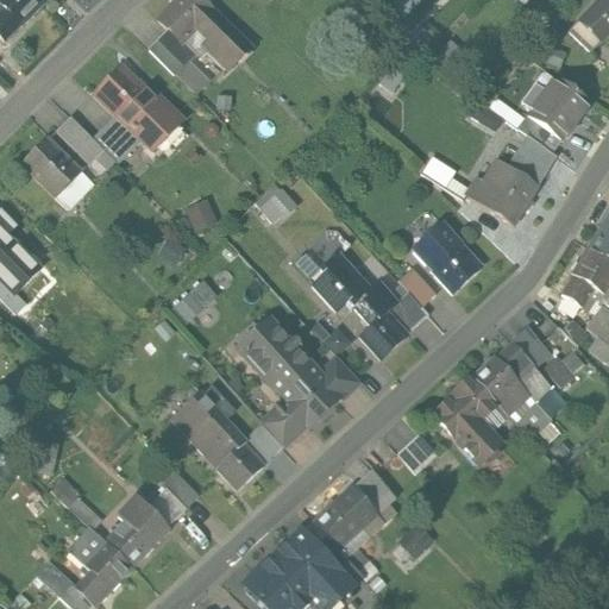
[(38,0),(0,0),(0,37),(2,39),(19,24),(20,25),(42,4),(38,0)]
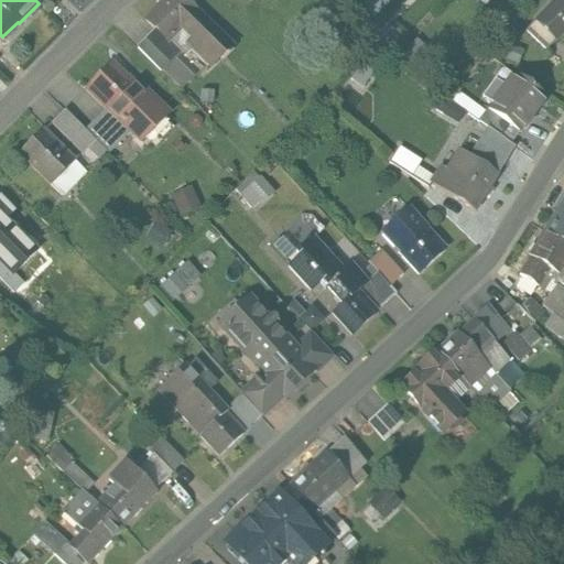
[(229,44),(185,0),(164,0),(145,20),(156,31),(169,43),(170,41),(181,30),(194,43),(190,49),(207,66),(229,44)]
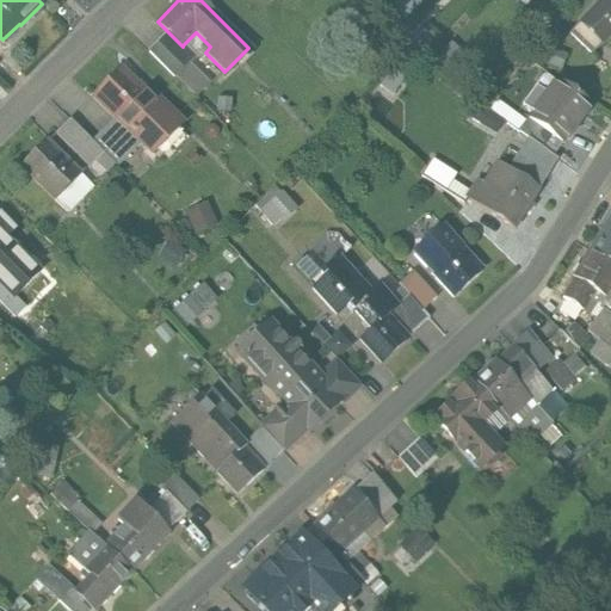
[(393,0),(389,5),(405,20),(425,0),(393,0)]
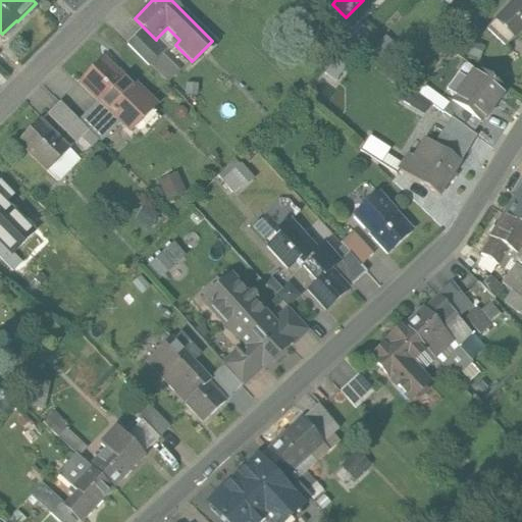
[(521,0),(513,0),(494,18),(496,19),(514,37),(514,38),(521,29),(521,0)]
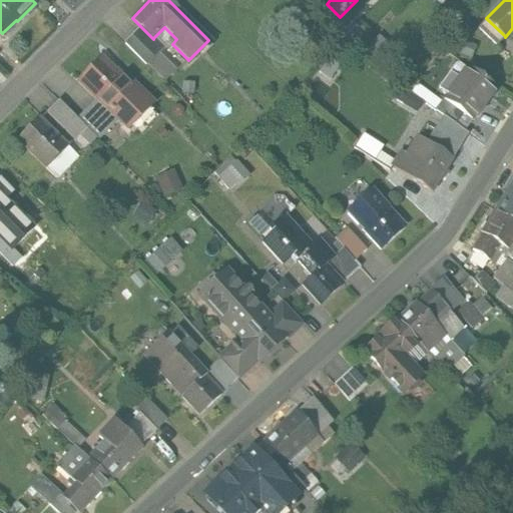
[(505,36),(487,19),(479,27),(496,44),(505,36)]
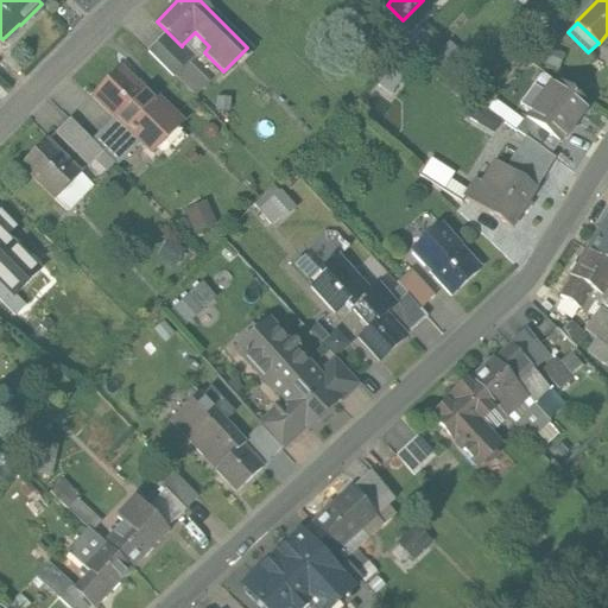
[(182,46),(169,33),(149,52),(172,76),(194,56),(183,44),(182,46)]
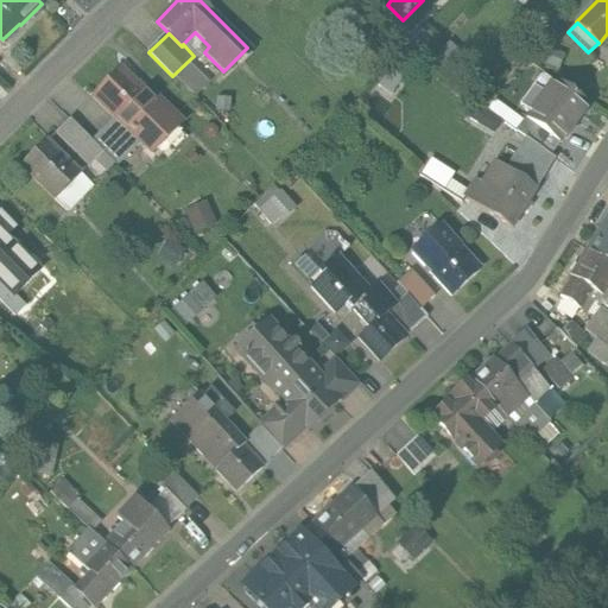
[(154,102),(122,70),(96,96),(118,118),(141,141),(150,150),(181,120),(159,99),(154,102)]
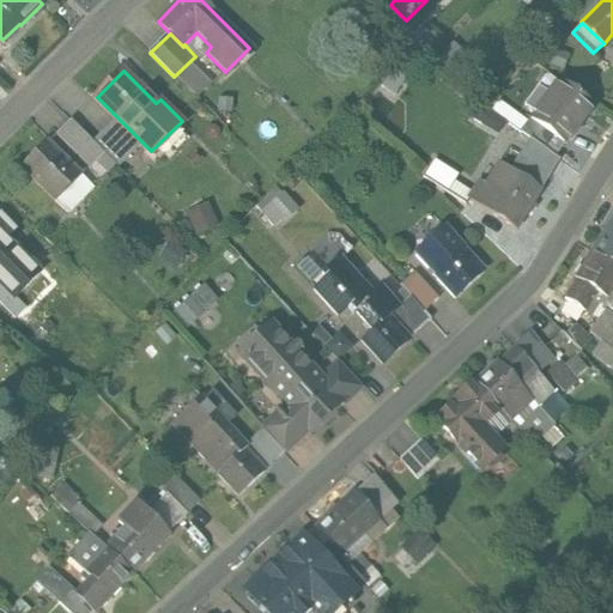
[(593,104),(558,80),(529,120),(564,144),(593,104)]
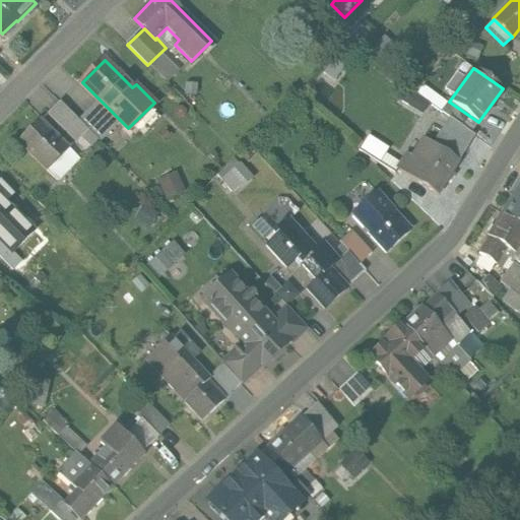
[(88,129),(61,101),(49,113),(77,141),(88,129)]
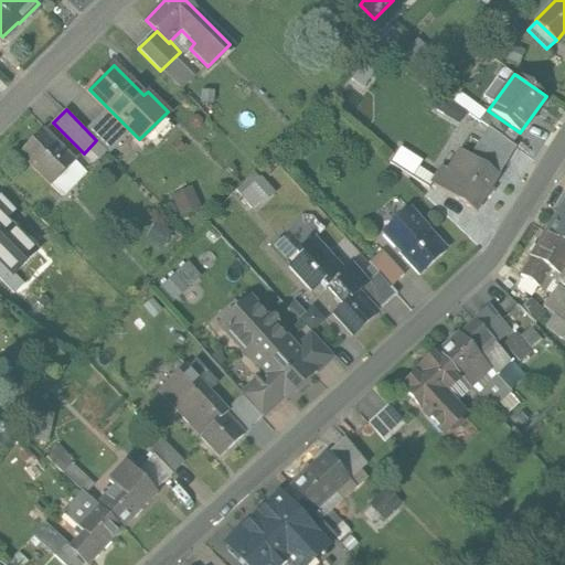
[(131,131),(109,109),(97,121),(118,144),(131,131)]
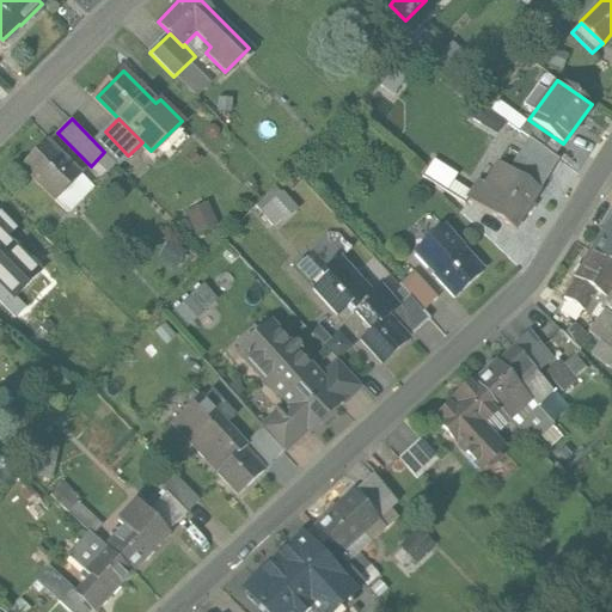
[(563,144),(528,120),(520,132),(530,140),(554,157),(563,144)]
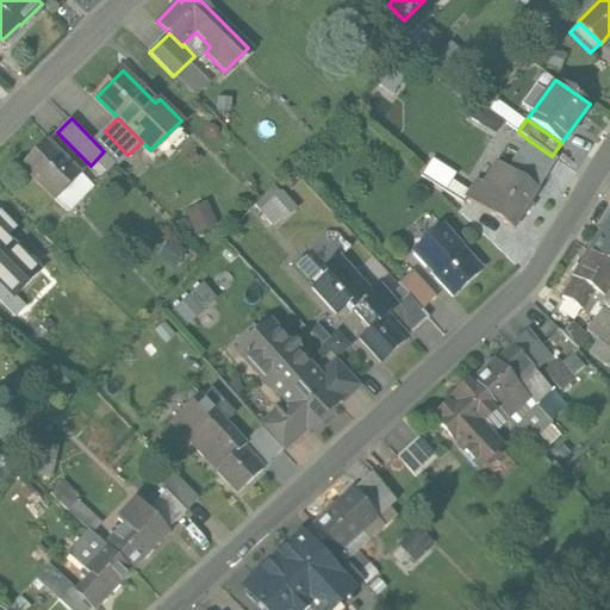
[(552,156),(528,139),(508,170),(537,190),(556,159),(552,156)]
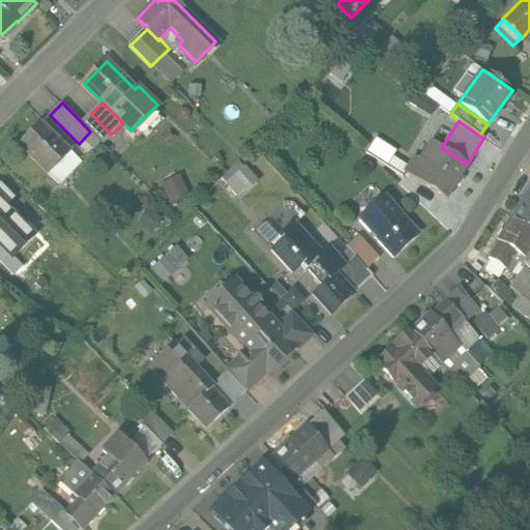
[(43,122),(20,145),(48,174),(71,150),(43,122)]
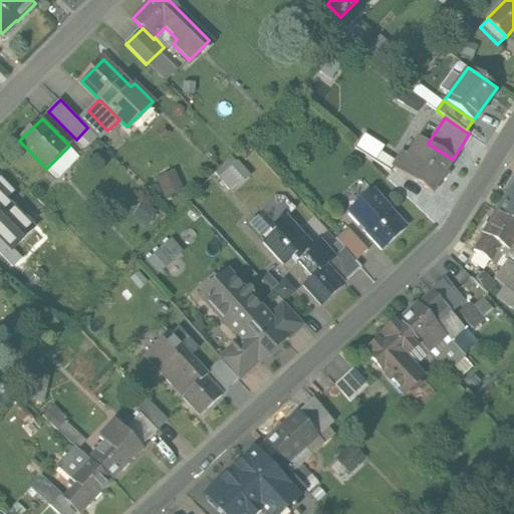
[(352,146),(374,160),(383,146),(361,132),(352,146)]
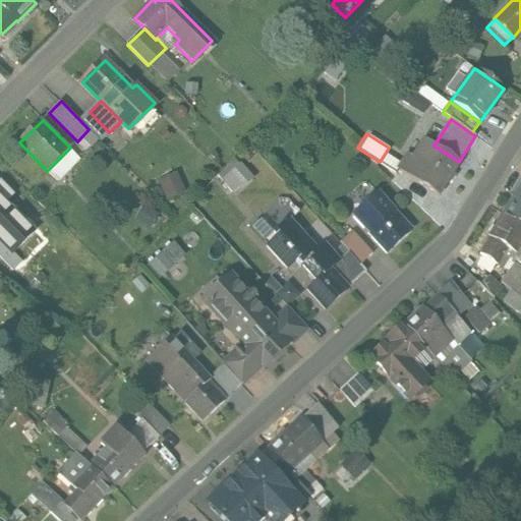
[(459,162),(433,146),(424,140),(413,158),(406,154),(397,169),(439,195),(448,181),(451,183),(456,175),(453,173),(459,162)]
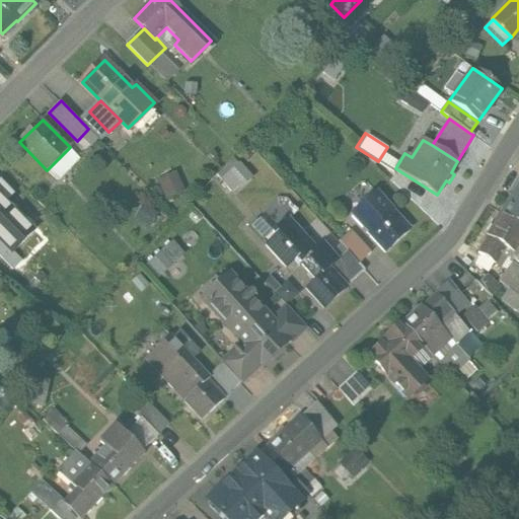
[(235,160),(218,176),(231,192),(249,174),(235,160)]
